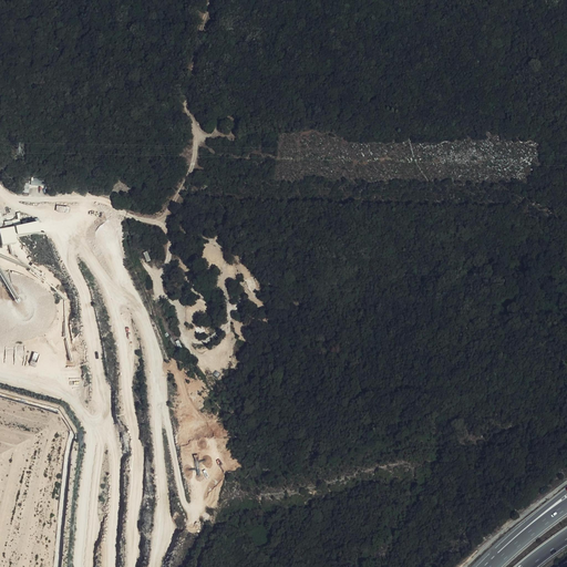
[(18,227),(0,229),(0,244),(0,246),(13,244),(12,236),(20,235),(18,227)]
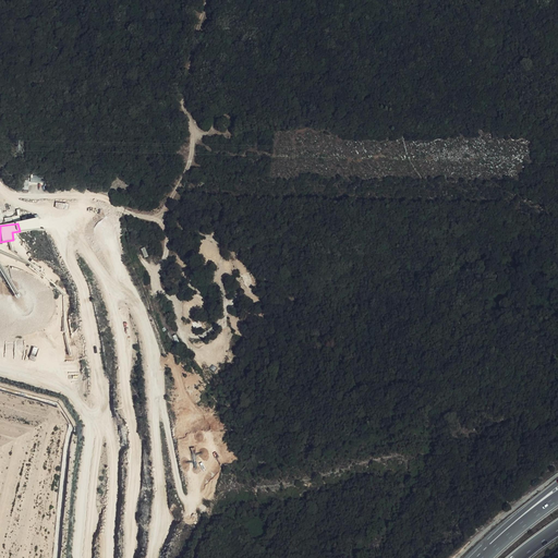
[(206,261),(219,252),(213,241),(202,247),(204,251),(201,252),(206,261)]
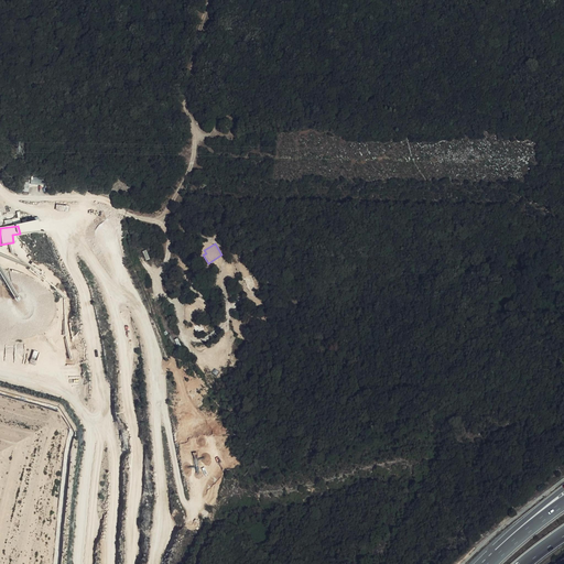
[(250,292),(261,288),(258,279),(261,278),(259,270),(243,277),(250,292)]
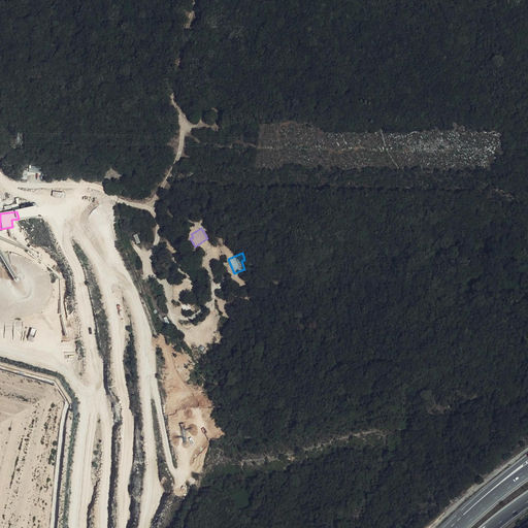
[(186,277),(179,286),(191,293),(196,285),(186,277)]
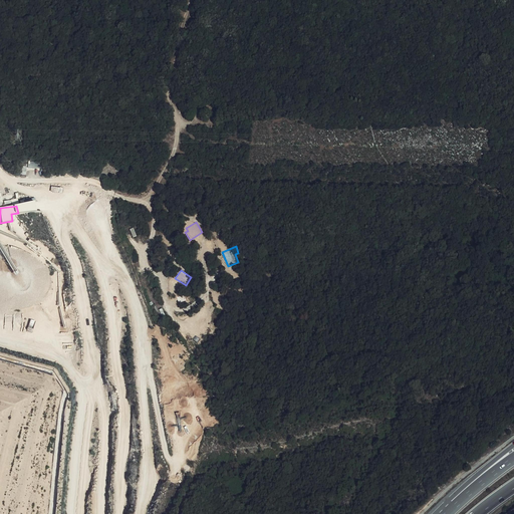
[(179,303),(190,300),(190,298),(187,299),(186,295),(177,296),(179,303)]
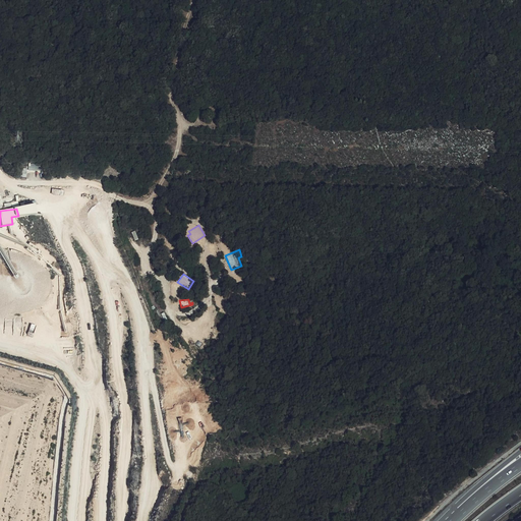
[(186,424),(191,423),(188,406),(183,407),(186,424)]
